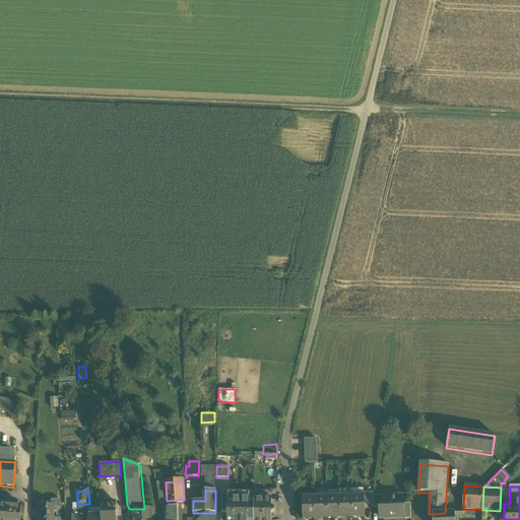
[(374,493),(363,494),(364,497),(365,506),(372,505),(373,496),(374,493)]
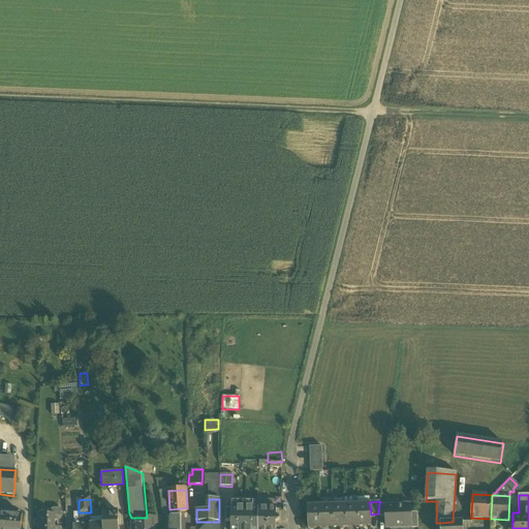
[(253,505),(237,504),(237,507),(231,507),(231,523),(230,528),(257,528),(258,508),(253,508),(253,505)]
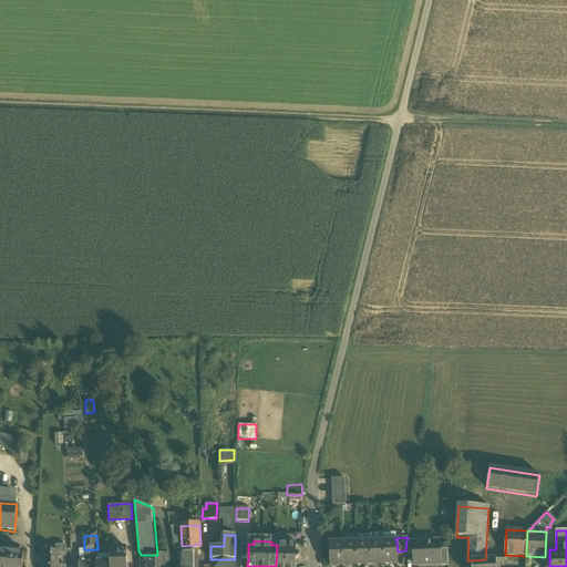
[(416,540),(406,540),(405,550),(405,554),(413,555),(413,554),(416,554),(415,543),(416,543),(416,540)]
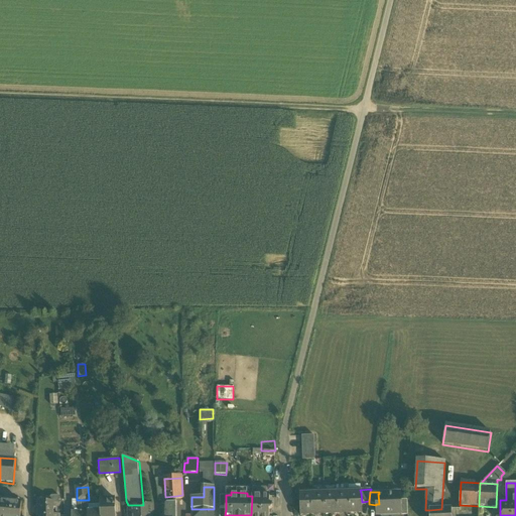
[(337,493),(325,494),(326,514),(337,514),(337,493)]
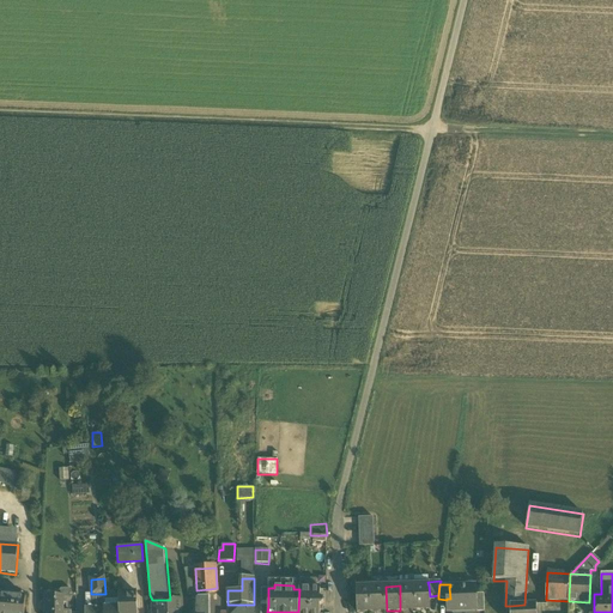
[(414,586),(400,586),(400,611),(414,611),(414,586)]
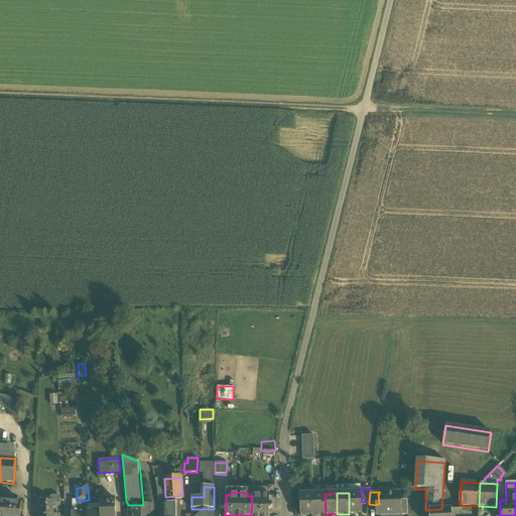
[(361,493),(349,493),(349,514),(362,514),(362,502),(361,493)]
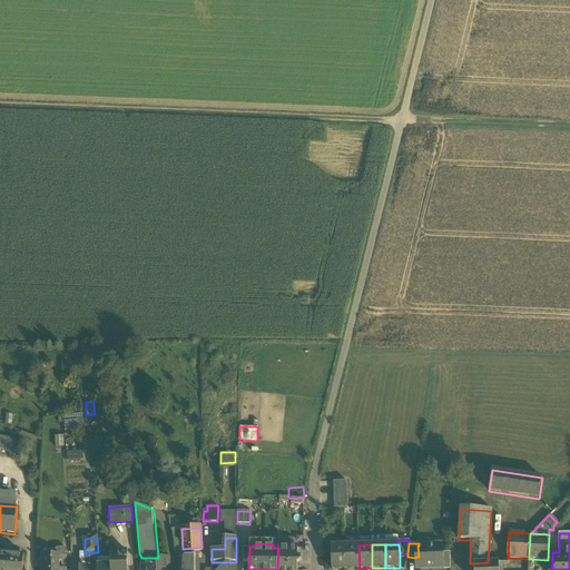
[(345,546),(331,546),(332,569),(346,569),(345,546)]
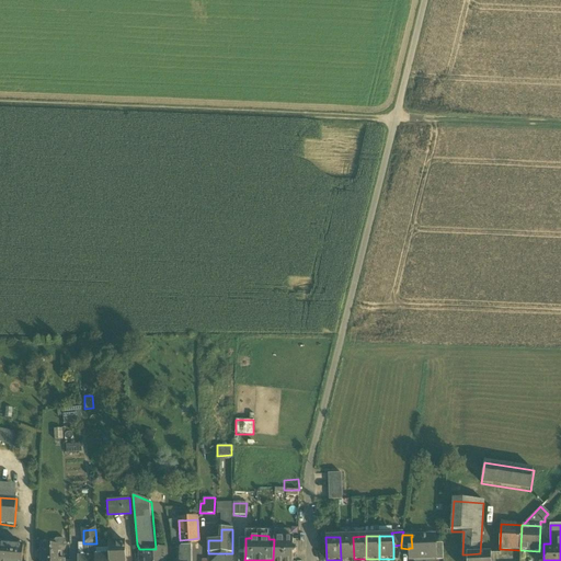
[(353,537),(340,537),(341,560),(354,559),(353,537)]
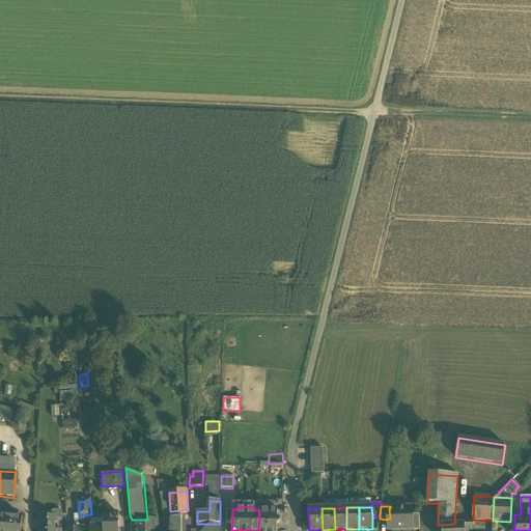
[(390,508),(389,508),(390,519),(387,519),(387,520),(387,529),(413,529),(413,515),(413,510),(403,510),(402,508),(390,508)]
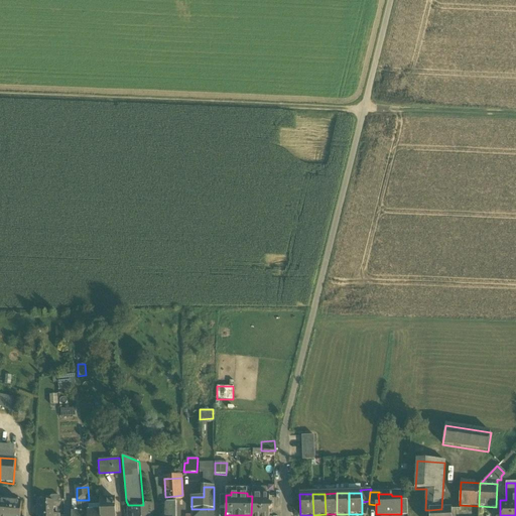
[(269,496),(252,496),(251,515),(269,515),(269,511),(270,511),(272,509),(272,506),(270,505),(269,505),(269,496)]
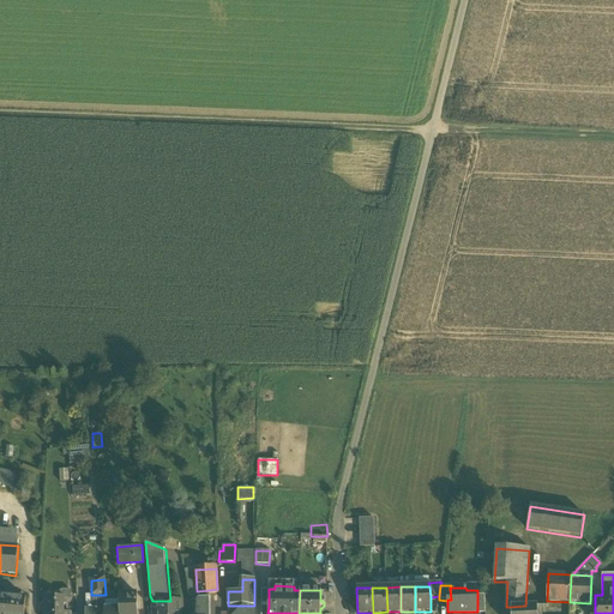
[(139,613),(139,593),(119,594),(119,608),(119,613),(139,613)]
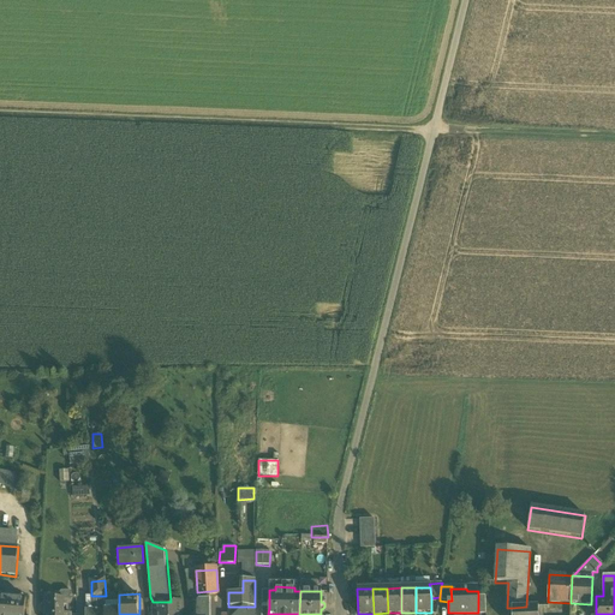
[(23,614),(25,599),(0,596),(0,614),(23,614)]
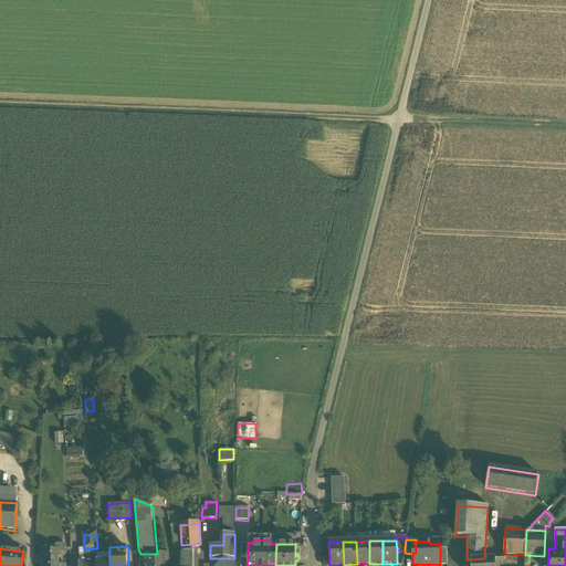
[(90,562),(88,548),(84,548),(80,548),(80,562),(79,562),(79,565),(96,565),(93,565),(90,565),(90,562)]
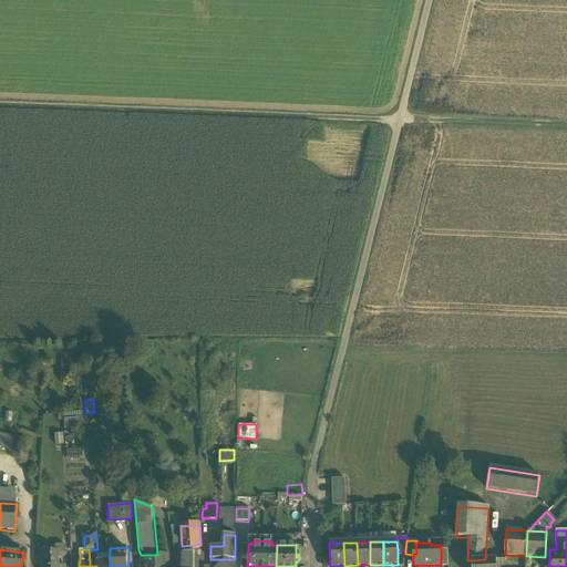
[(98,549),(89,549),(90,563),(90,566),(93,566),(96,566),(96,563),(96,550),(99,550),(99,549),(98,549)]
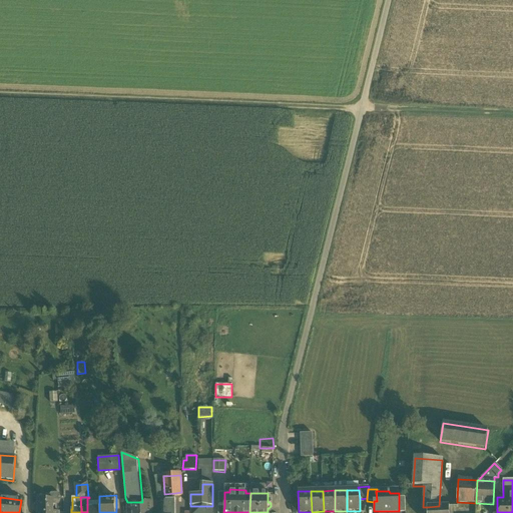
[(53,499),(37,499),(37,510),(40,510),(40,512),(52,512),(53,512),(53,511),(53,499)]
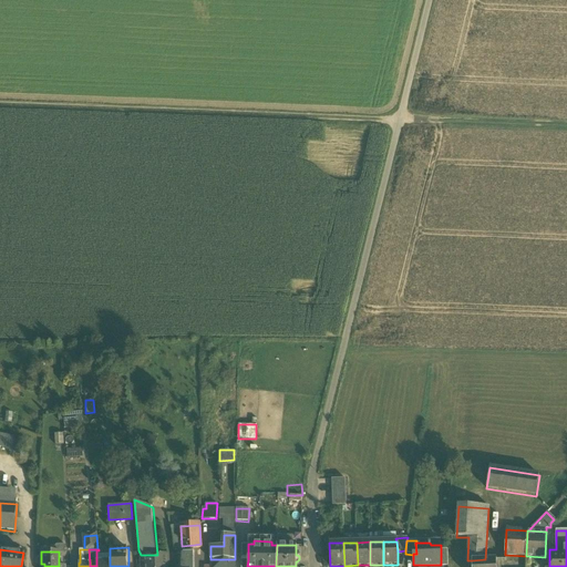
[(185,554),(184,554),(183,566),(193,566),(194,553),(193,553),(185,554)]
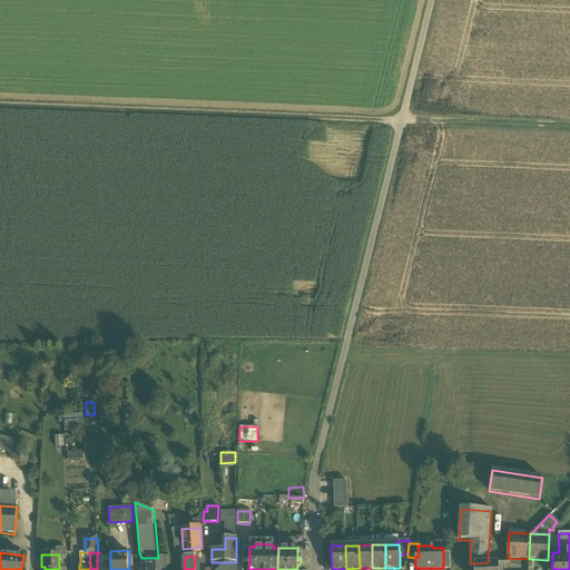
[(158,558),(141,558),(143,569),(169,569),(169,558),(158,558)]
